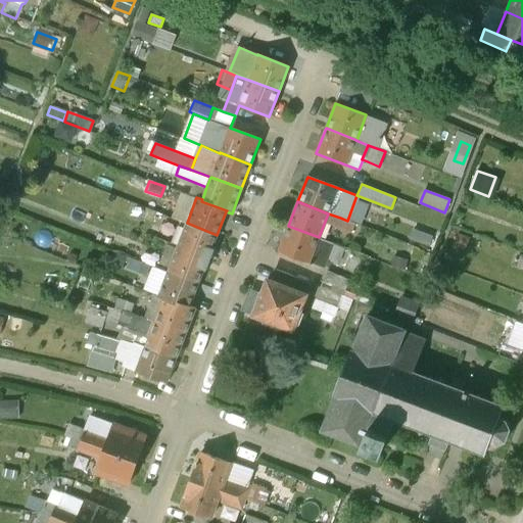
[(156,212),(139,206),(135,216),(152,222),(156,212)]
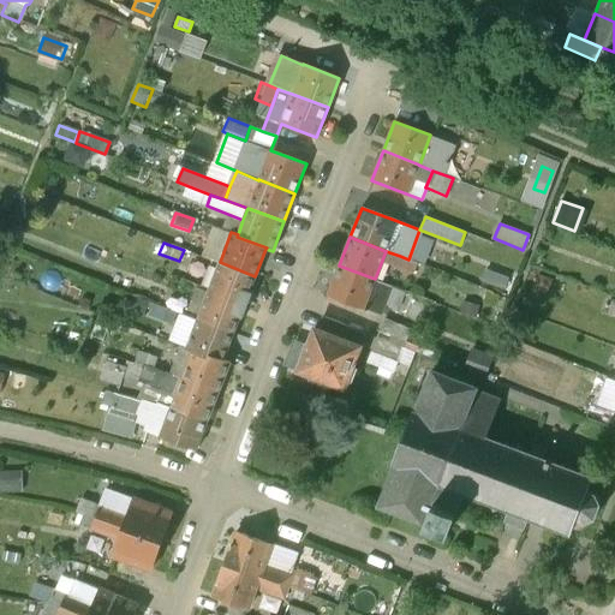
[(408,260),(400,256),(395,267),(412,274),(416,262),(408,260)]
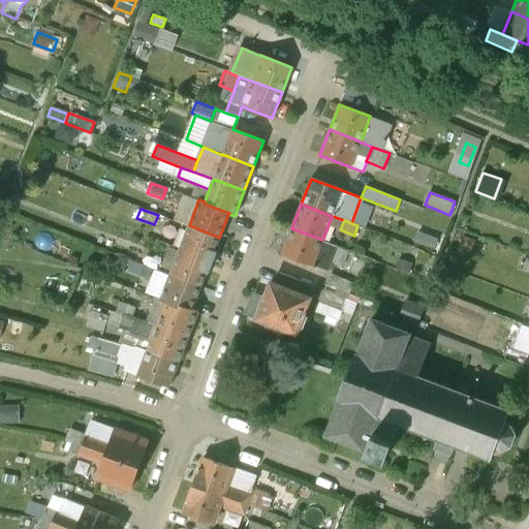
[(219,238),(189,225),(179,250),(212,262),(216,252),(214,251),(219,238)]
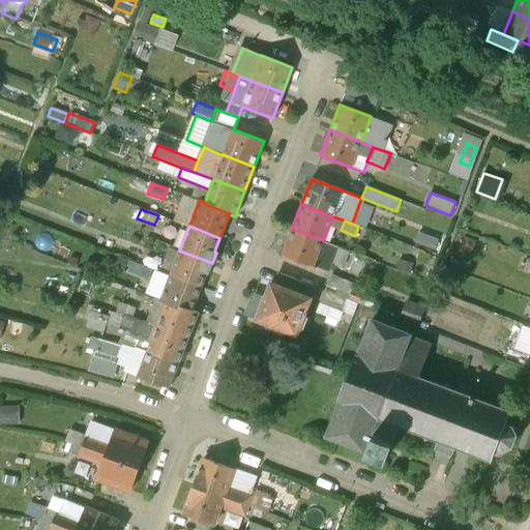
[(323,240),(292,229),(283,255),(328,271),(337,247),(323,241),(323,240)]
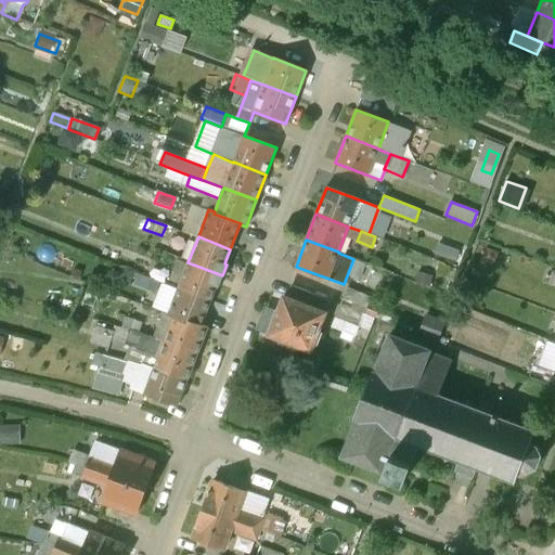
[(498,253),(487,248),(482,259),(493,263),(498,253)]
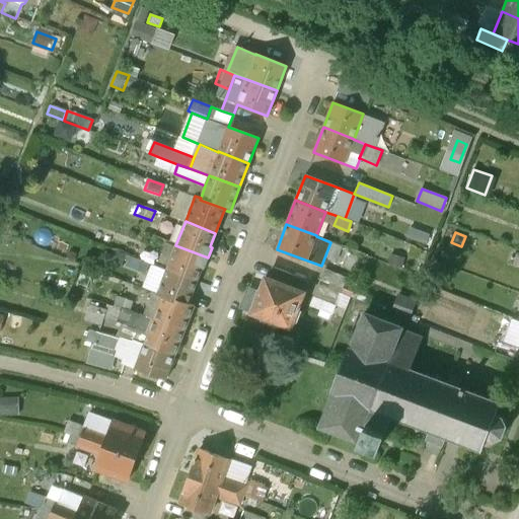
[(208,257),(175,245),(175,246),(166,242),(159,262),(168,266),(166,269),(197,281),(203,267),(204,268),(208,257)]
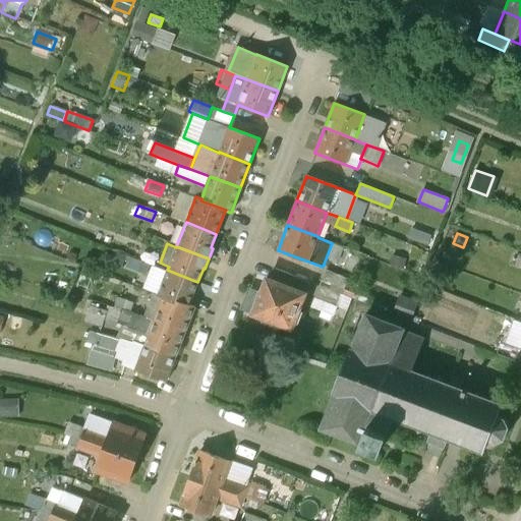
[(155,255),(137,248),(134,258),(149,264),(152,265),(155,255)]
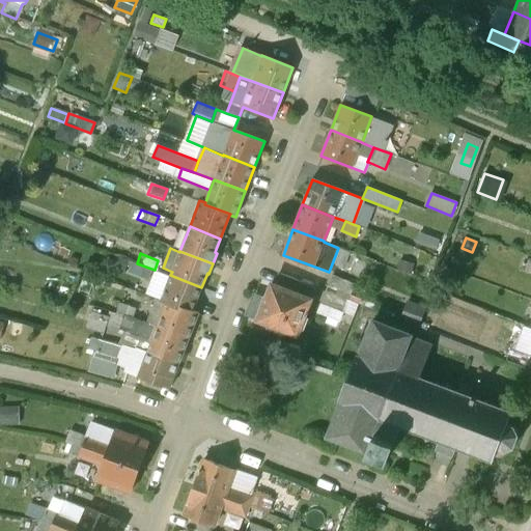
[(151,269),(137,264),(134,274),(148,278),(151,269)]
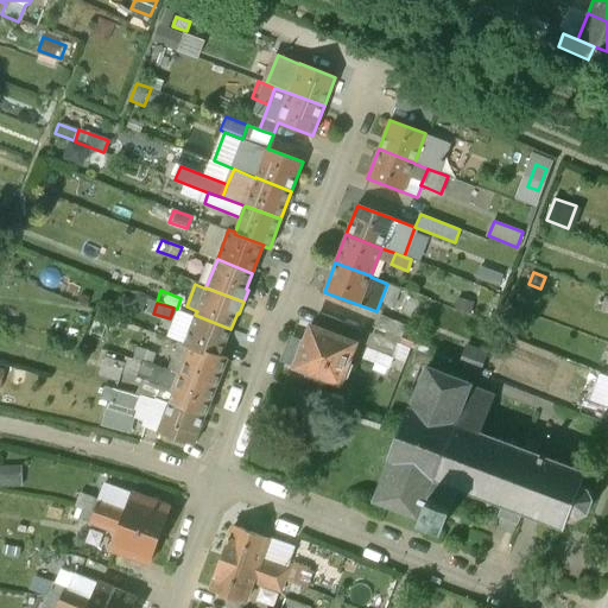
[(346,323),(320,314),(315,327),(341,336),(346,323)]
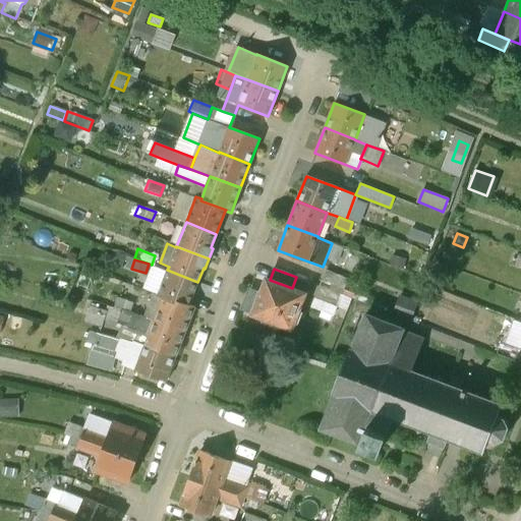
[(197,282),(167,270),(158,295),(163,297),(164,296),(188,305),(189,305),(197,282)]
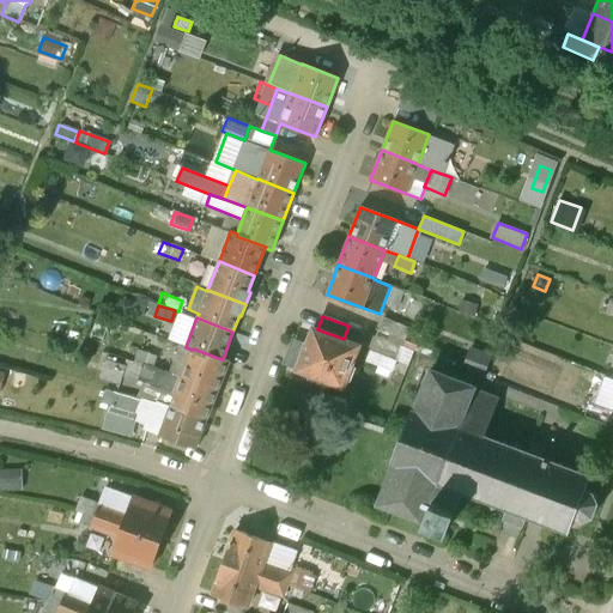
[(410,328),(383,319),(378,332),(404,341),(410,328)]
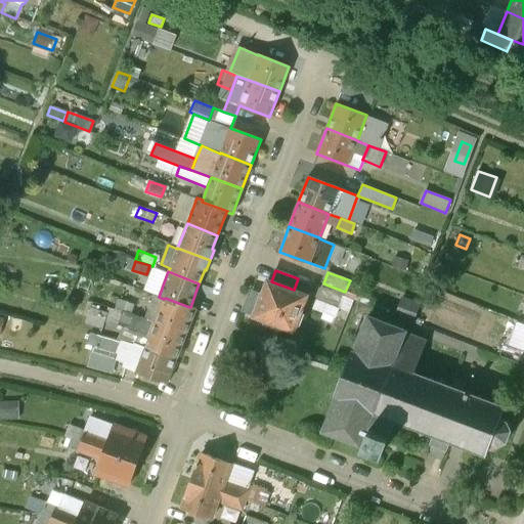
[(271,281),(268,280),(254,316),(265,320),(264,323),(280,330),(281,326),(294,331),(296,323),(300,325),(305,313),(301,312),(307,295),(294,290),(271,281)]
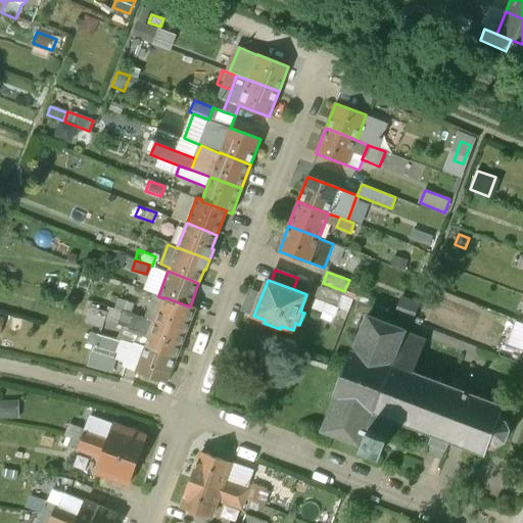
[(343,295),(321,287),(316,299),(338,307),(343,295)]
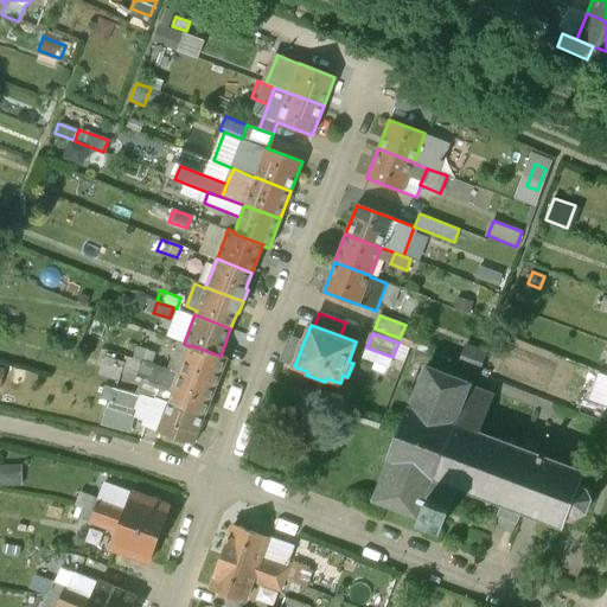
[(184,344),(179,343),(168,370),(179,375),(180,374),(216,388),(227,358),(221,356),(219,356),(191,345),(190,346),(184,344)]
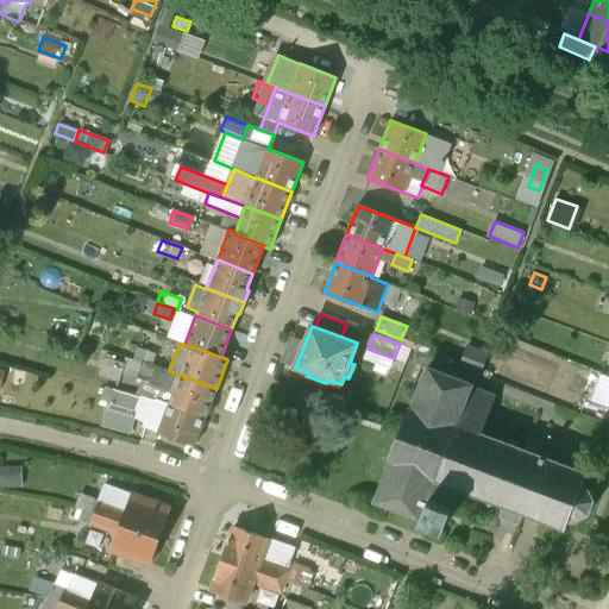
[(146,350),(137,347),(133,359),(143,362),(146,350)]
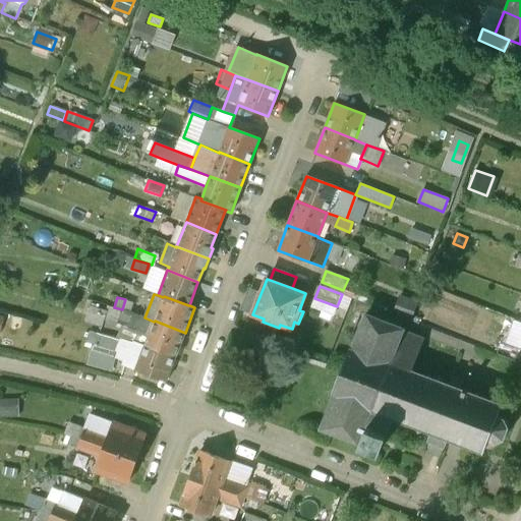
[(403,298),(398,313),(411,319),(417,303),(403,298)]
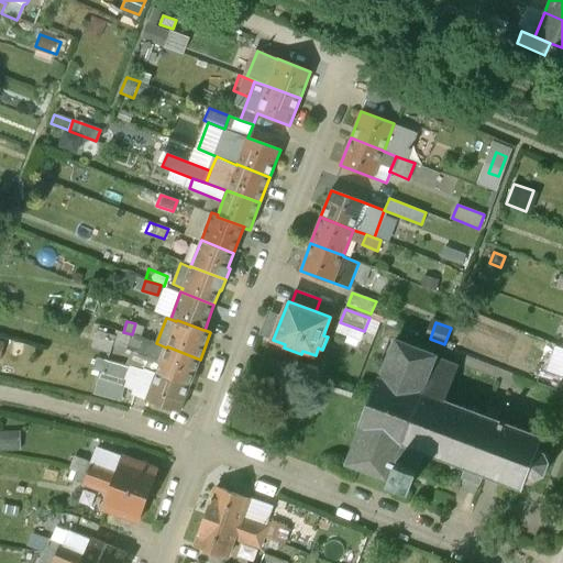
[(116,337),(98,331),(92,348),(110,352),(113,341),(131,346),(134,335),(132,334),(123,332),(117,331),(116,337)]
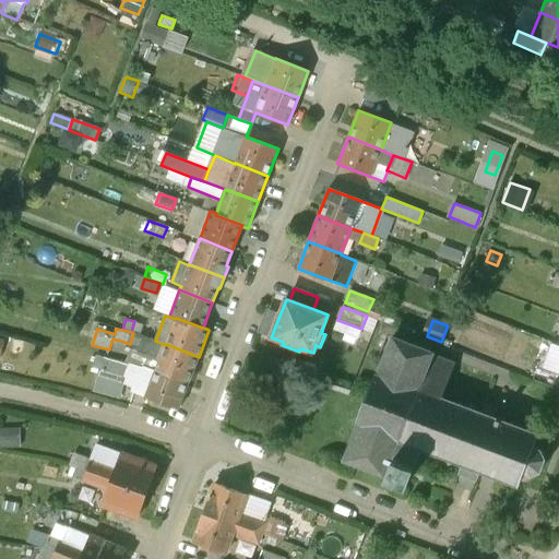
[(155,341),(152,340),(133,333),(130,344),(129,345),(132,346),(126,363),(130,364),(143,367),(143,366),(155,370),(156,369),(189,382),(199,357),(166,344),(165,345),(155,341)]
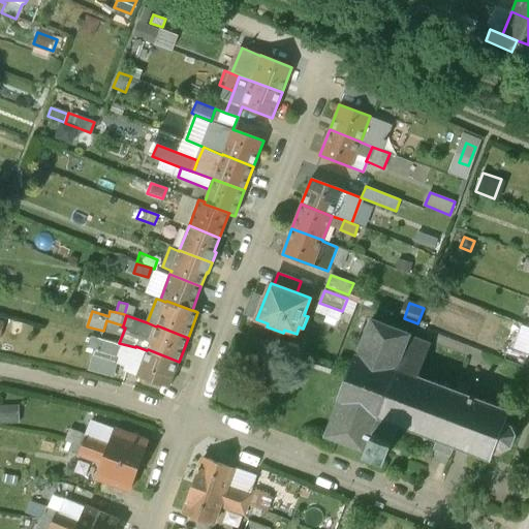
[(372,321),(360,355),(356,354),(340,401),(341,403),(329,436),(368,453),(367,455),(387,462),(401,425),(424,433),(427,439),(434,437),(440,439),(437,447),(454,454),(457,445),(493,459),(497,449),(503,452),(511,447),(517,434),(511,426),(506,423),(510,411),(476,399),(477,397),(471,395),(471,397),(468,396),(471,390),(460,385),(458,393),(452,390),(448,383),(440,385),(418,378),(431,345),(408,337),(409,335),(372,321)]
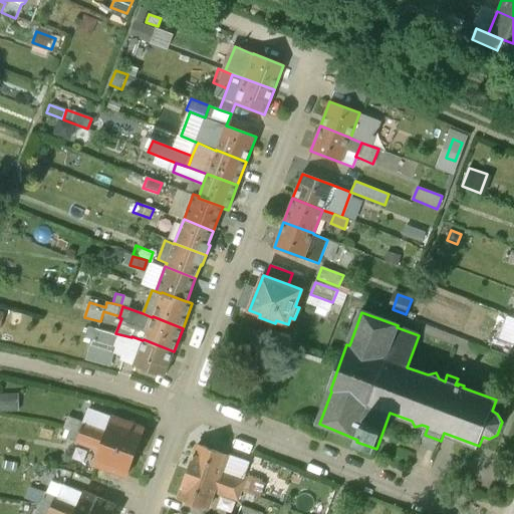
[(115,333),(97,329),(94,339),(115,345),(119,334),(115,333)]
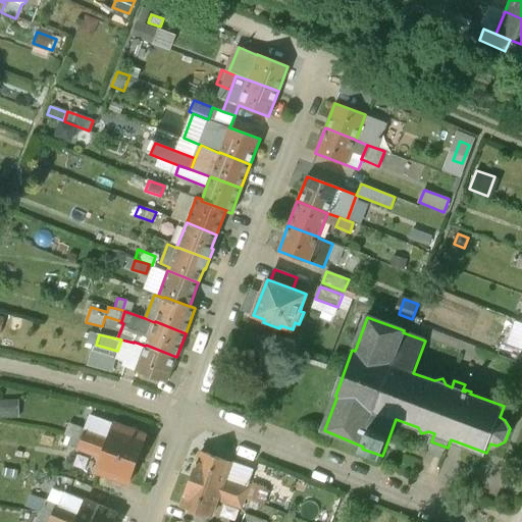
[(145,346),(134,342),(134,343),(121,340),(117,351),(117,353),(115,357),(126,360),(125,365),(124,364),(123,366),(125,366),(136,369),(136,370),(166,381),(176,357),(146,345),(145,346)]
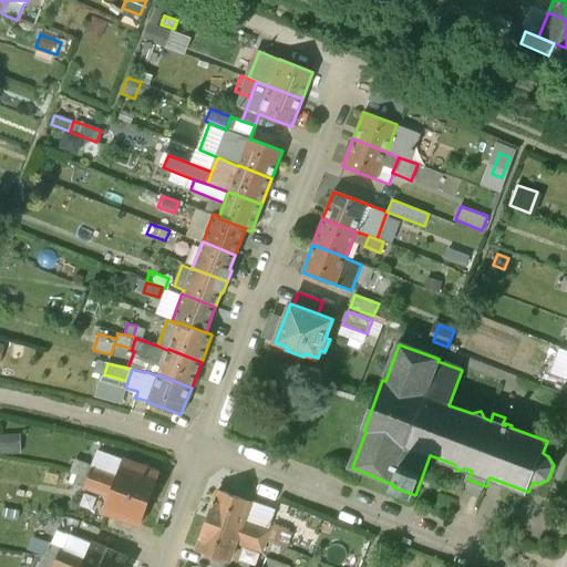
[(560,372),(549,369),(544,384),(554,389),(560,372)]
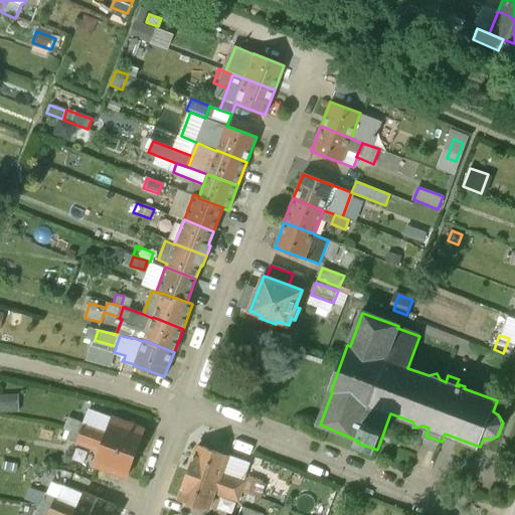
[(112,417),(90,409),(84,423),(83,423),(80,433),(136,453),(144,430),(112,417)]
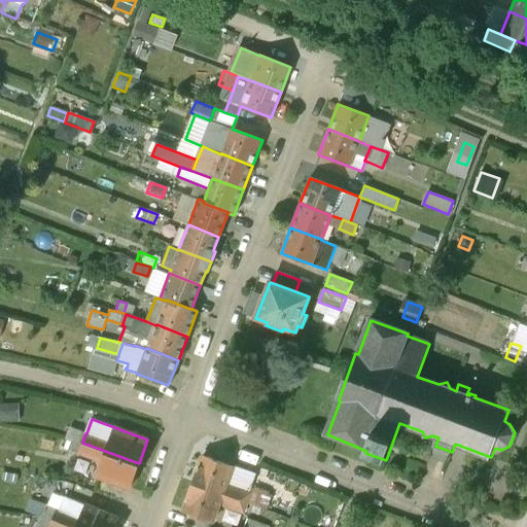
[(85,433),(70,427),(66,438),(72,442),(81,445),(82,443),(85,433)]
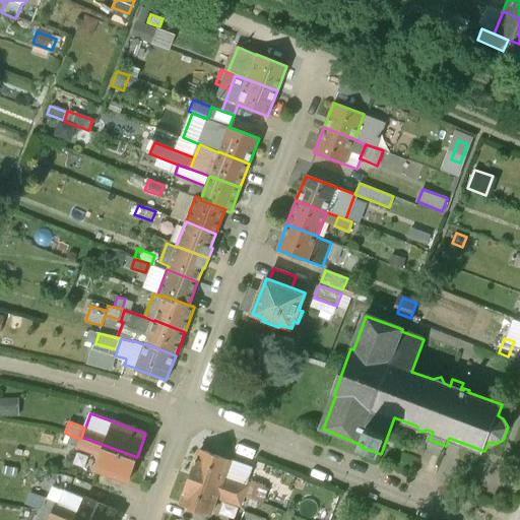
[(80,439),(71,436),(68,444),(77,447),(80,439)]
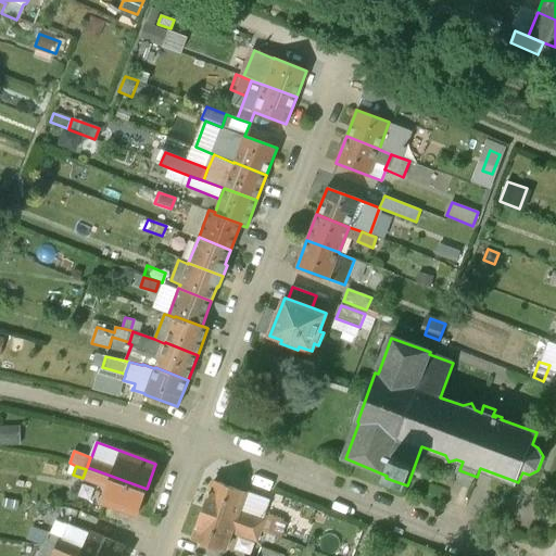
[(147,489),(87,467),(86,469),(83,478),(108,487),(102,502),(137,515),(147,489)]
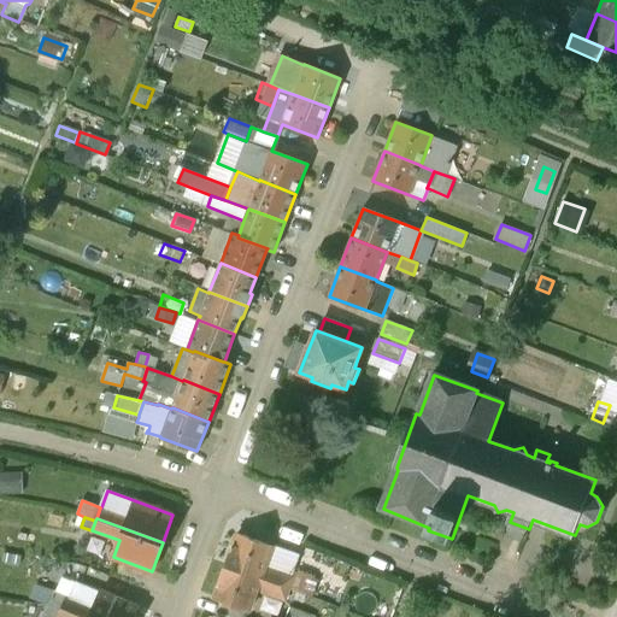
[(272,546),(238,534),(225,565),(289,588),(293,576),(265,566),(272,546)]
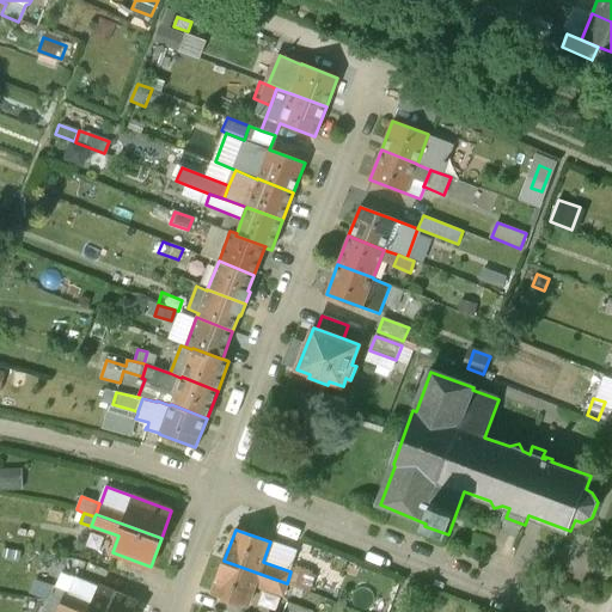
[(287,583),(224,561),(213,592),(248,605),(255,585),(282,595),(287,583)]
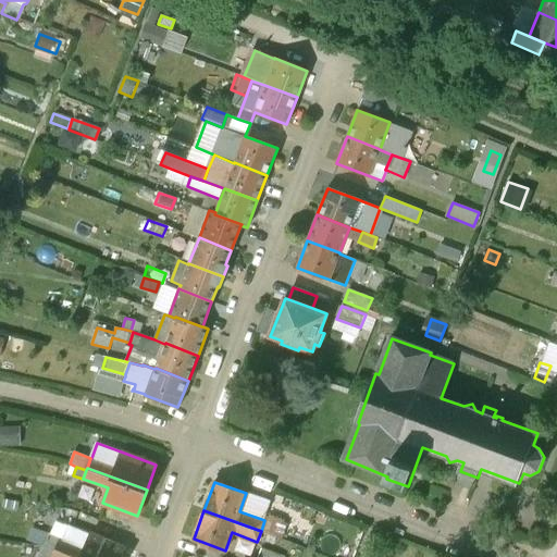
[(287,523),(265,516),(264,520),(261,531),(282,539),(287,523)]
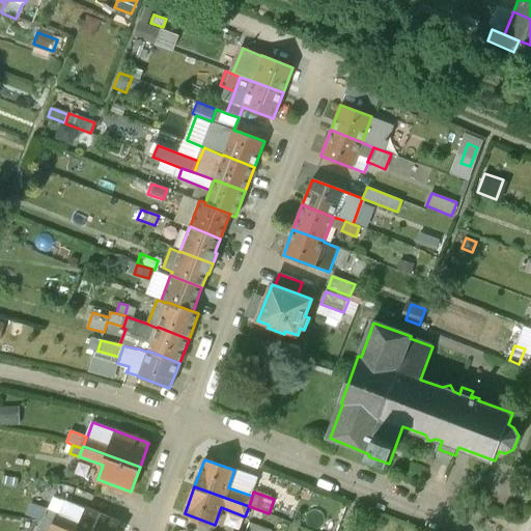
[(57,512),(46,508),(42,520),(53,523),(57,512)]
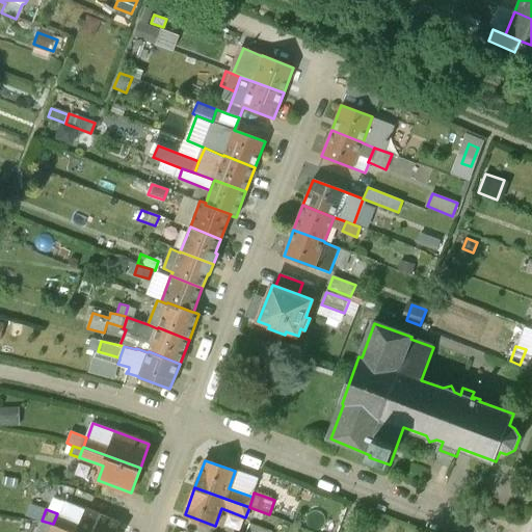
[(114,531),(118,524),(86,509),(80,524),(57,513),(53,524),(72,531),(114,531)]
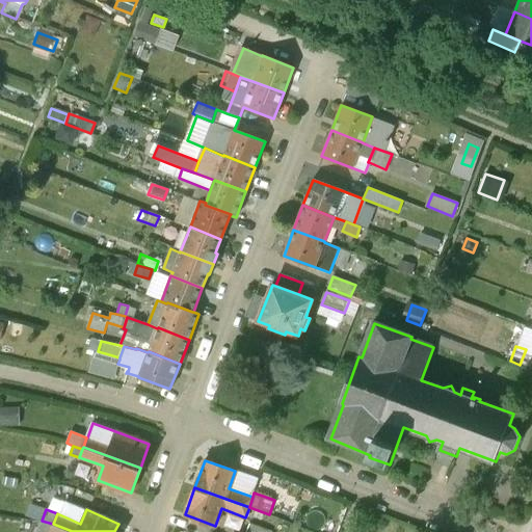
[(49,531),(53,524),(42,521),(36,531),(49,531)]
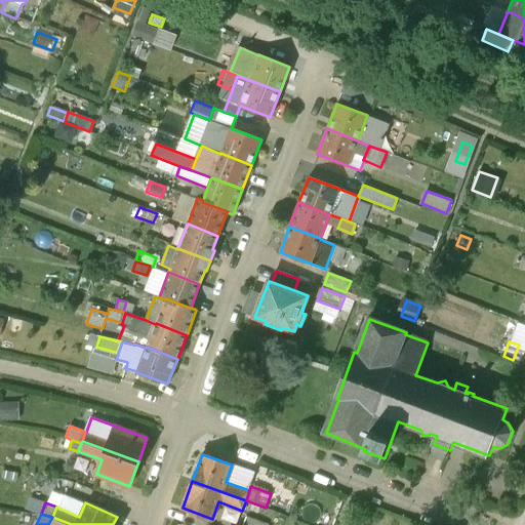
[(266,524),(267,524),(246,516),(242,524),(266,524)]
